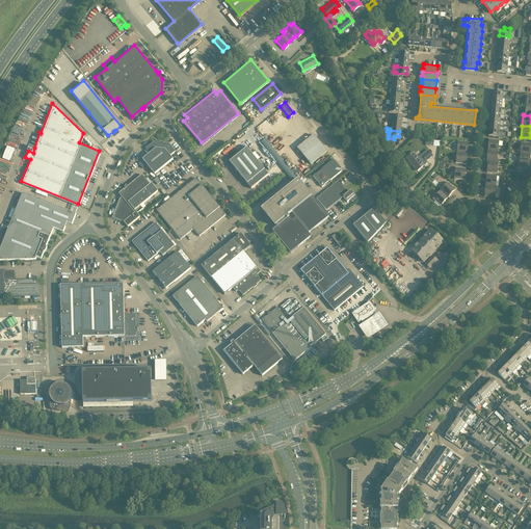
[(488,128),(487,133),(498,134),(498,136),(501,136),(501,130),(498,130),(498,129),(488,128)]
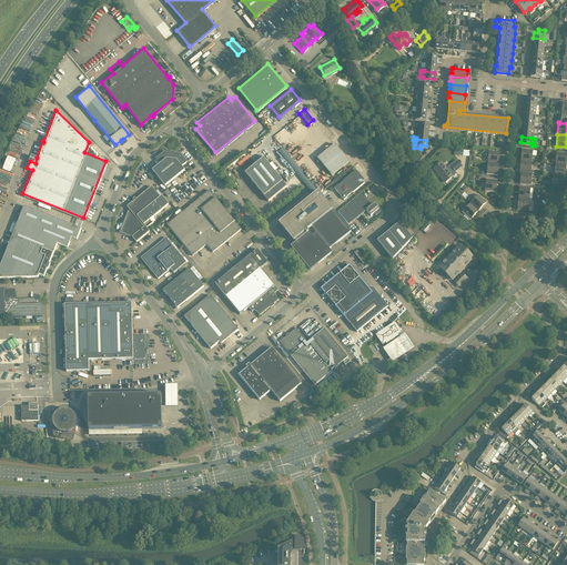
[(316,155),(331,173),(348,159),(334,141),(316,155)]
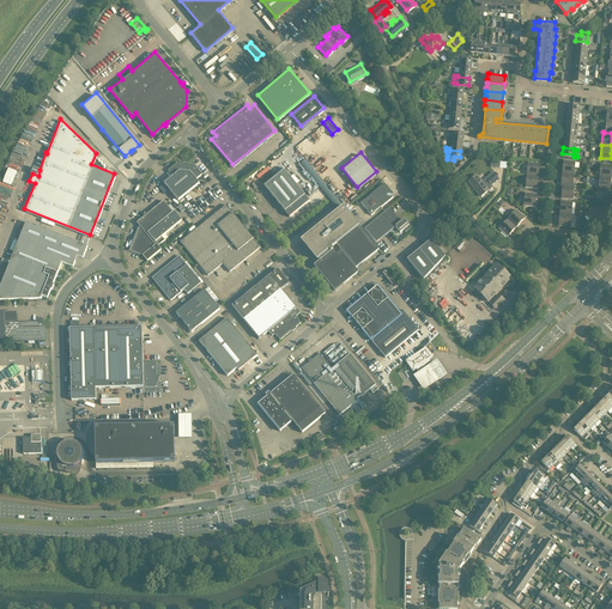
[(562,158),(561,170),(573,171),(574,159),(562,158)]
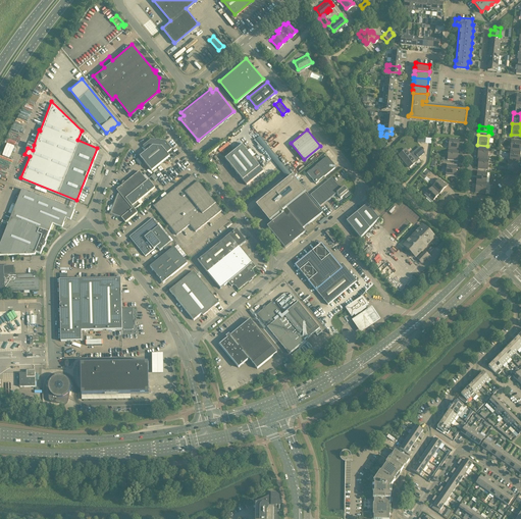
[(449,136),(448,147),(457,148),(458,137),(449,136)]
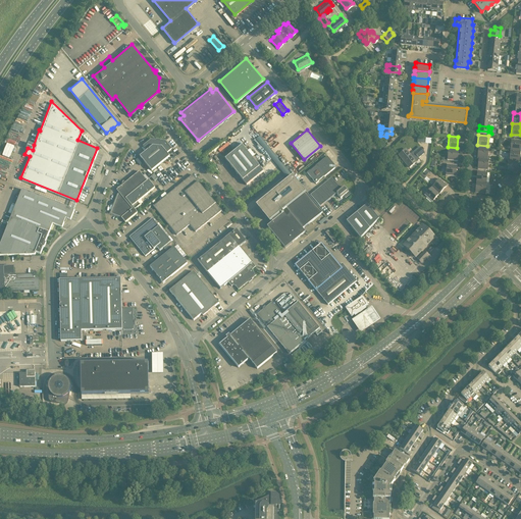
[(151,168),(168,154),(166,150),(170,146),(164,138),(159,138),(158,139),(155,138),(154,137),(150,137),(142,143),(146,148),(139,154),(151,168)]
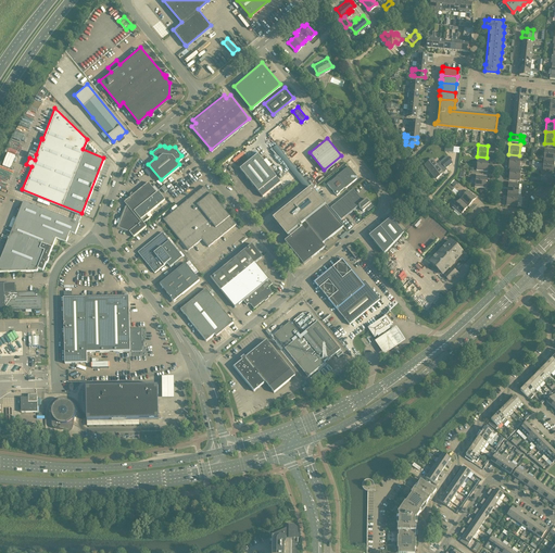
[(544,147),(542,158),(553,159),(554,148),(544,147)]
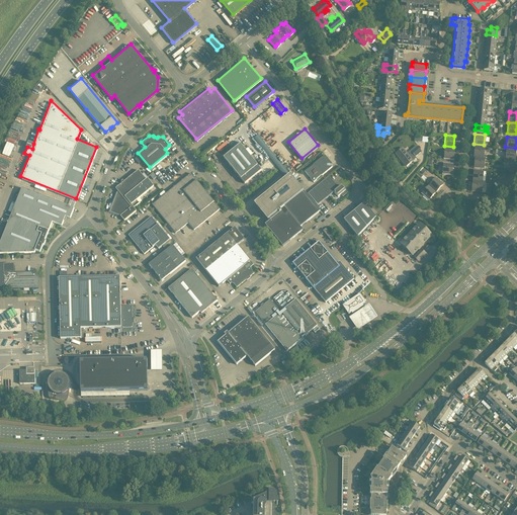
[(9,155),(12,142),(4,140),(1,152),(9,155)]
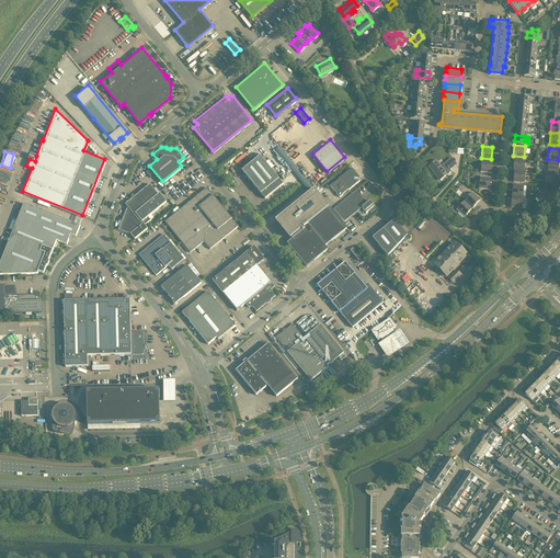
[(259,154),(241,168),(264,196),(282,182),(259,154)]
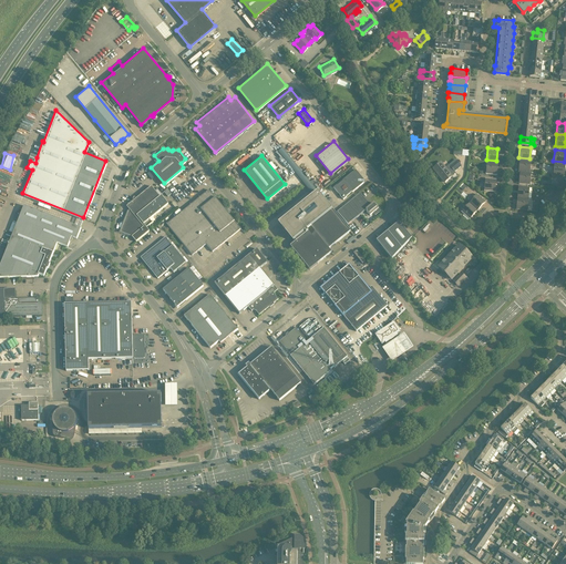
[(440,160),(432,165),(443,180),(451,173),(454,171),(453,168),(461,163),(455,157),(449,163),(448,162),(444,165),(440,160)]
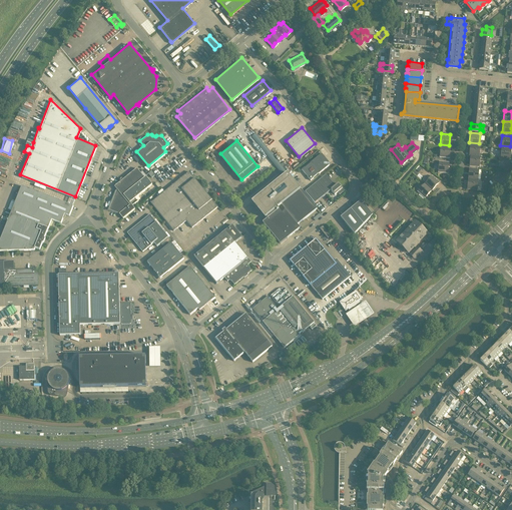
[(478,154),(479,143),(469,142),(468,153),(469,153),(478,154)]
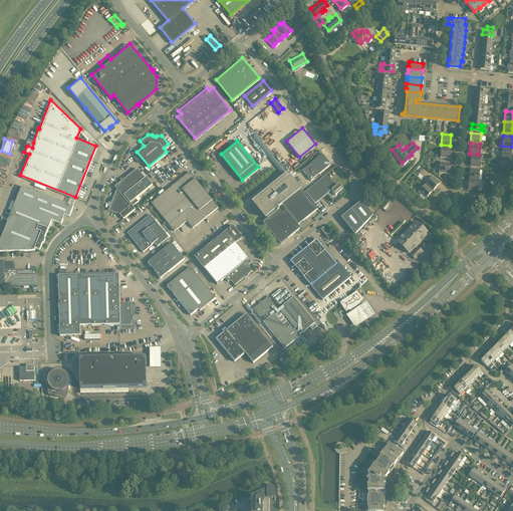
[(449,156),(450,146),(441,145),(440,156),(449,156)]
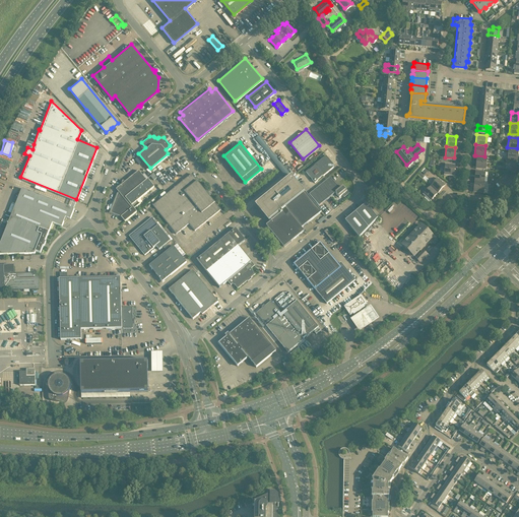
[(516,159),(517,148),(507,147),(506,158),(515,159),(516,159)]
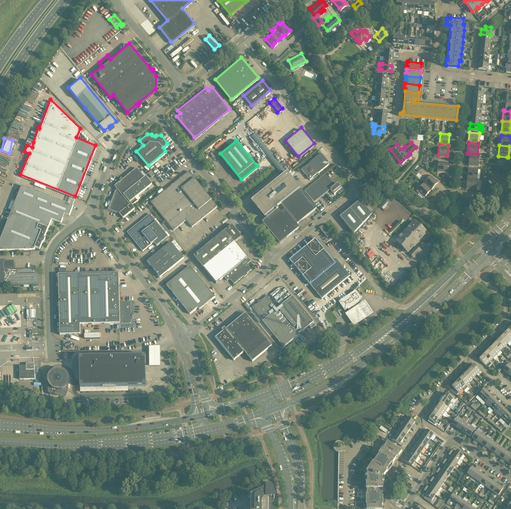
[(317,171),(320,168),(327,162),(328,160),(320,151),(308,160),(309,160),(303,165),(300,167),(309,177),(312,175),(311,175),(317,170),(317,171)]
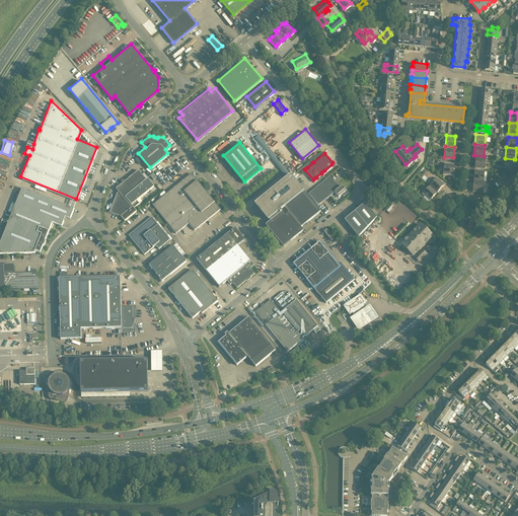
[(484,156),(474,155),(473,166),(484,167),(485,156),(484,156)]
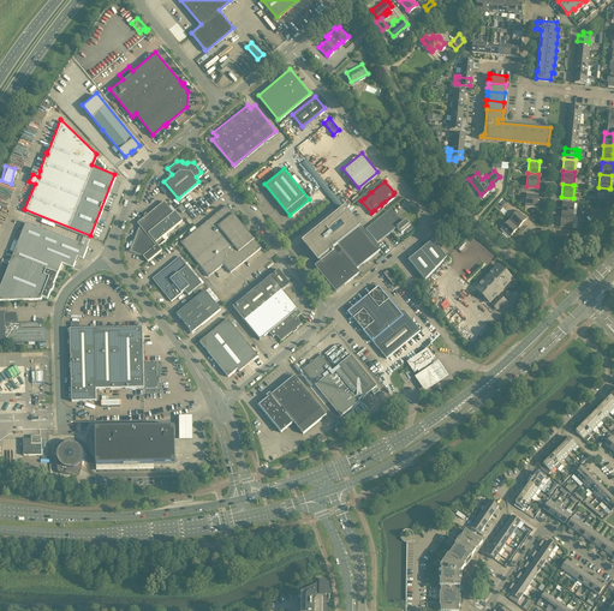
[(598,187),(597,187),(596,199),(608,201),(609,189),(598,187)]
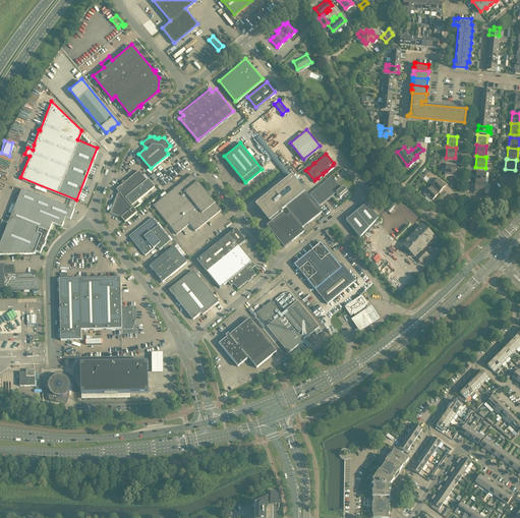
[(445,162),(444,173),(454,174),(455,163),(445,162)]
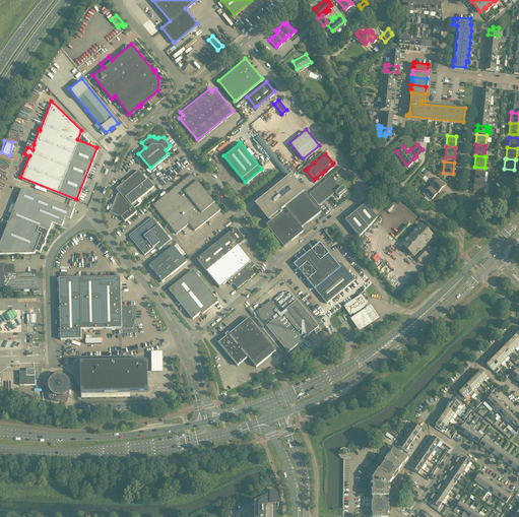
[(136,209),(133,206),(139,201),(137,198),(153,184),(148,178),(146,179),(138,169),(124,179),(122,178),(118,187),(118,188),(110,210),(118,213),(120,214),(124,219),(136,209)]
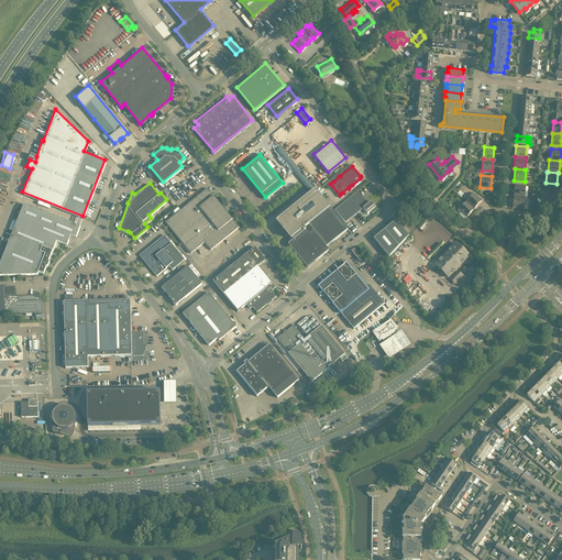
[(514,183),(513,194),(524,195),(525,183),(514,183)]
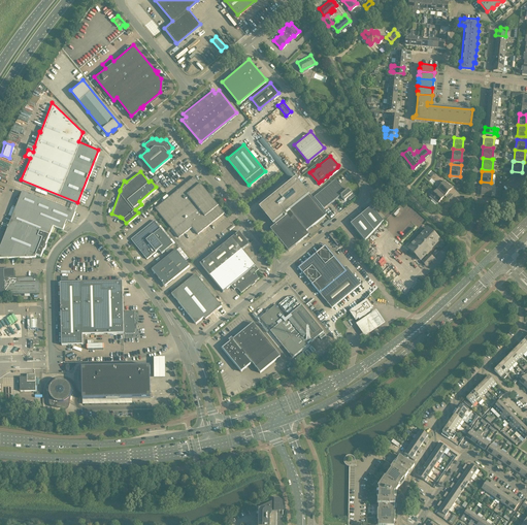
[(197,232),(223,210),(211,196),(212,195),(209,191),(208,192),(194,174),(154,206),(177,235),(191,225),(197,232)]
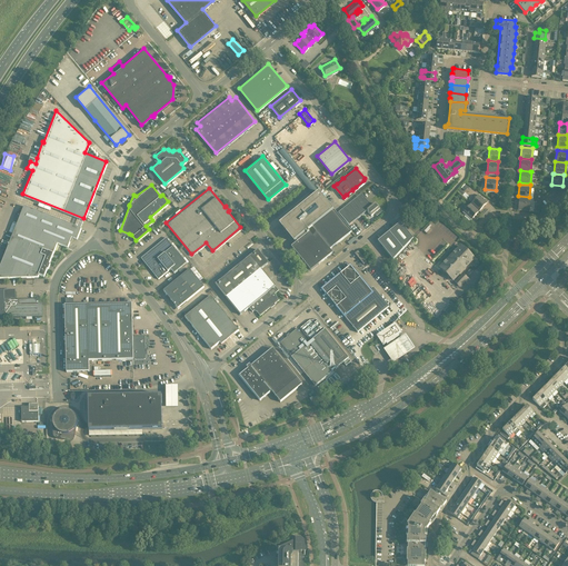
[(280,220),(288,230),(297,240),(309,230),(307,228),(332,208),(318,189),(280,220)]
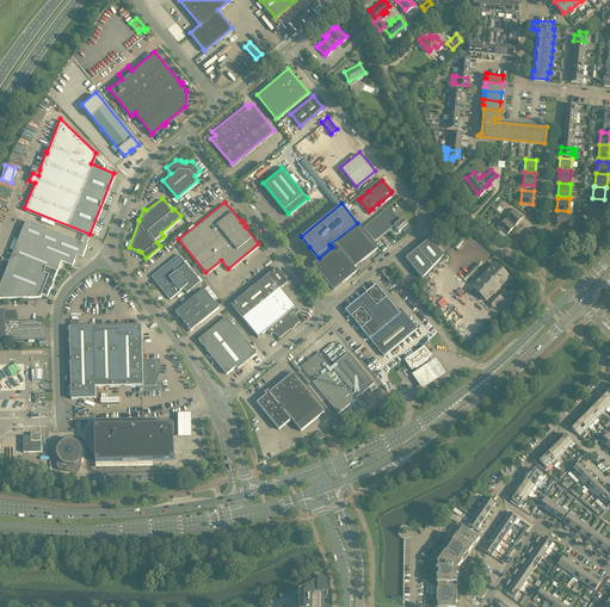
[(410,224),(402,216),(398,220),(387,205),(362,224),(374,239),(393,223),(398,229),(401,225),(404,229),(410,224)]
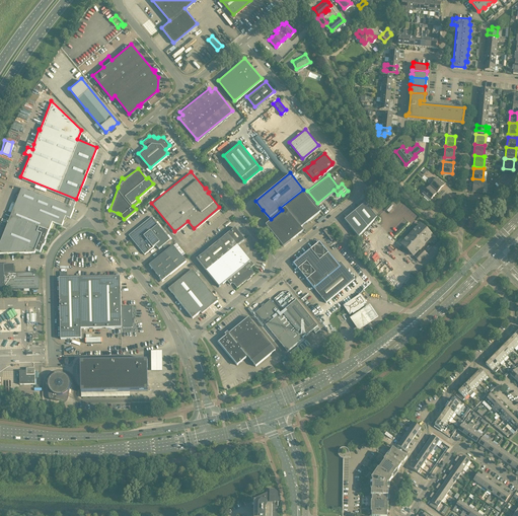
[(436,175),(429,183),(436,191),(443,182),(436,175)]
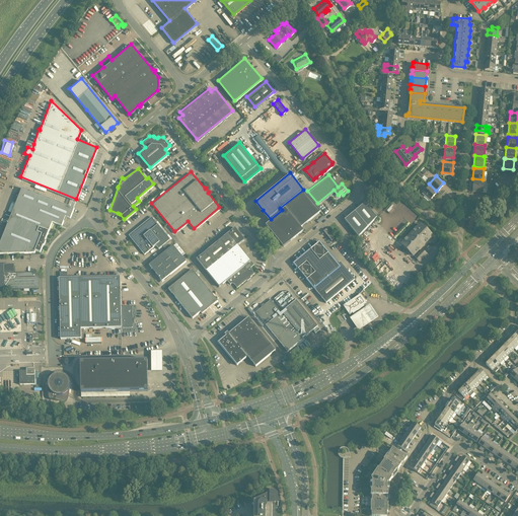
[(483,179),(472,178),(471,190),(482,191),(482,186),(486,186),(486,180),(483,179)]
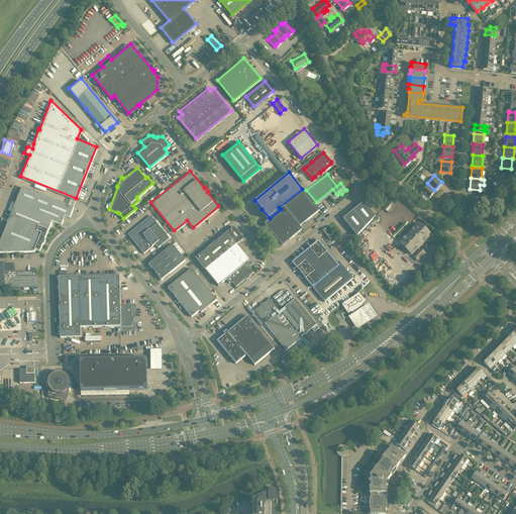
[(425,199),(426,197),(427,197),(434,190),(427,183),(420,191),(422,193),(421,195),(425,199)]
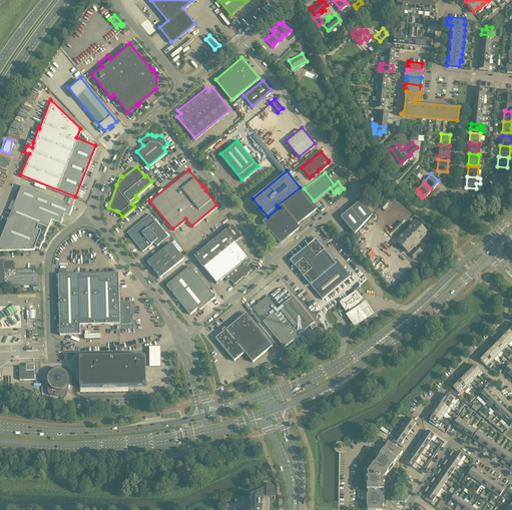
[(60,221),(64,211),(68,213),(72,204),(21,183),(0,235),(0,248),(33,247),(34,245),(39,247),(51,217),(60,221)]
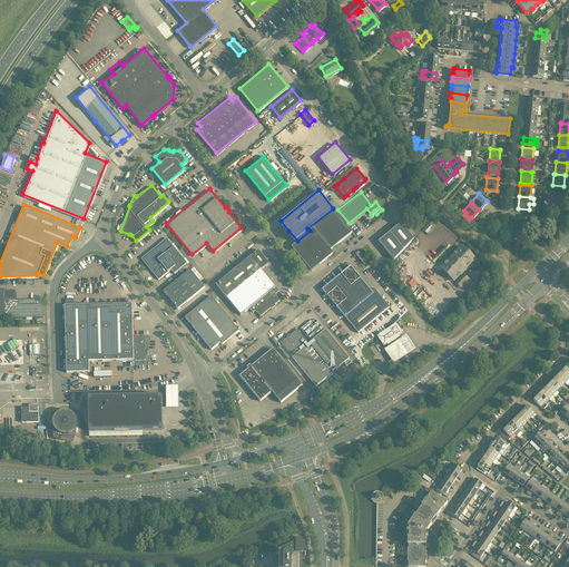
[(330,247),(351,230),(333,208),(307,228),(310,231),(327,254),(332,251),(330,247)]
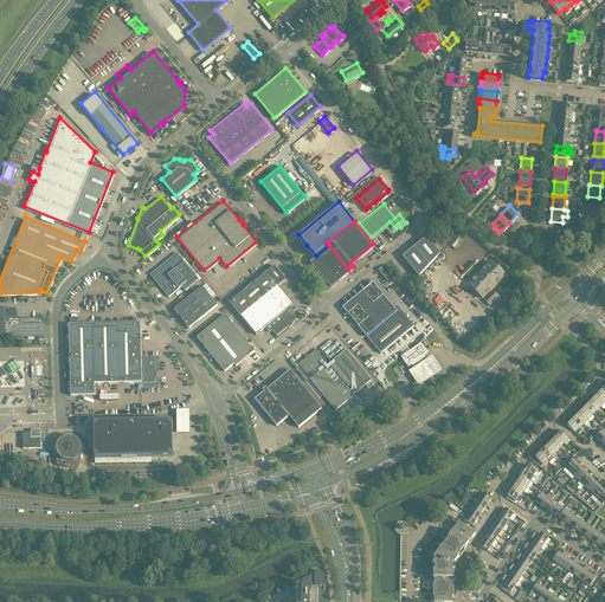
[(429,263),(439,251),(425,234),(413,244),(429,263)]
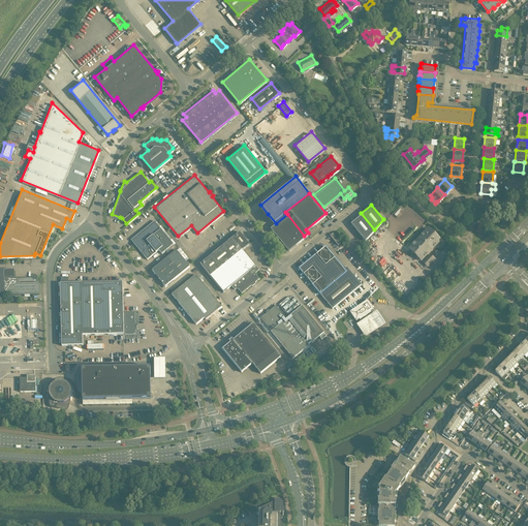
[(365,239),(374,229),(361,213),(350,222),(365,239)]
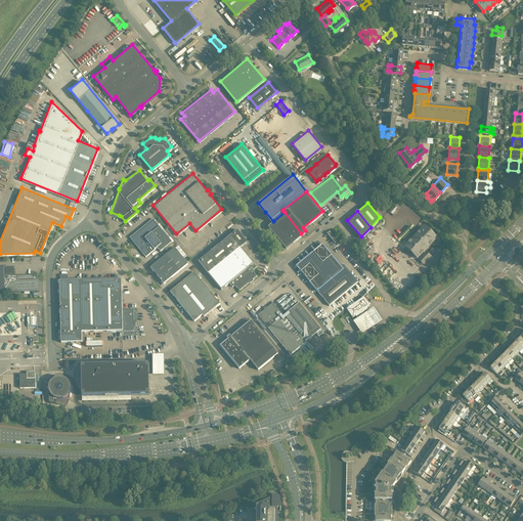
[(301,233),(285,212),(273,221),(268,225),(271,228),(271,230),(272,230),(281,241),(281,243),(282,243),(286,246),(301,233)]
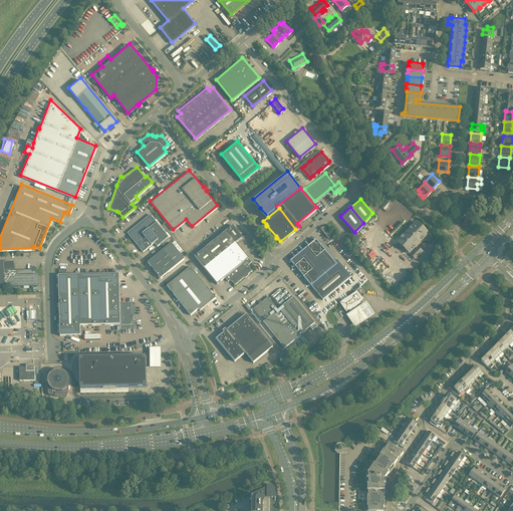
[(126,231),(133,238),(143,250),(154,241),(157,245),(168,235),(156,220),(149,212),(126,231)]
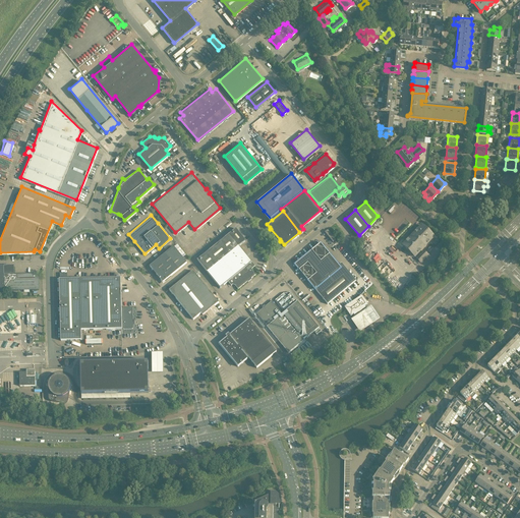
[(432,234),(421,223),(414,230),(402,243),(413,253),(432,234)]
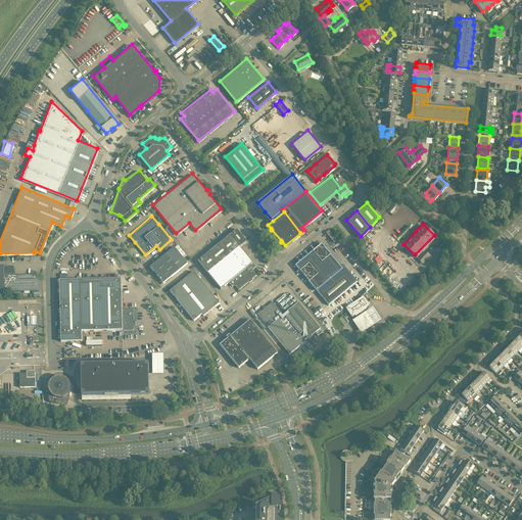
[(197,258),(206,271),(220,287),(228,280),(231,284),(233,282),(238,288),(247,280),(247,279),(250,276),(251,277),(255,273),(251,268),(255,265),(239,244),(245,239),(236,227),(197,258)]
